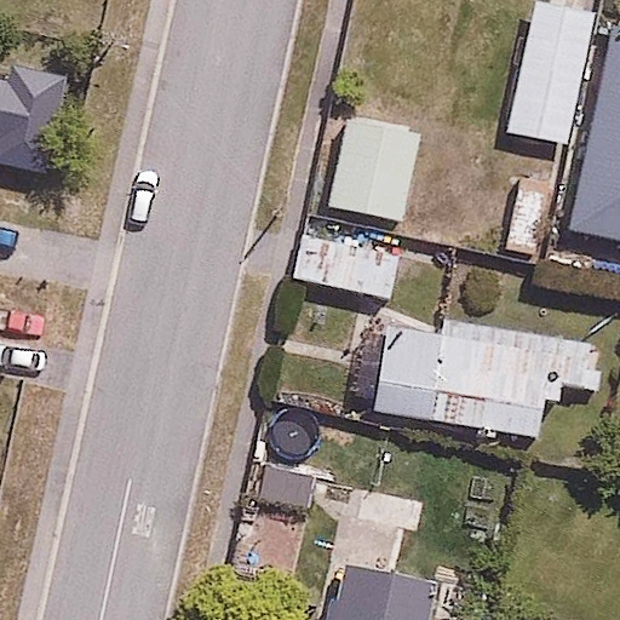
[(607,7),(564,0),(528,0),(507,131),(585,143),(607,7)]
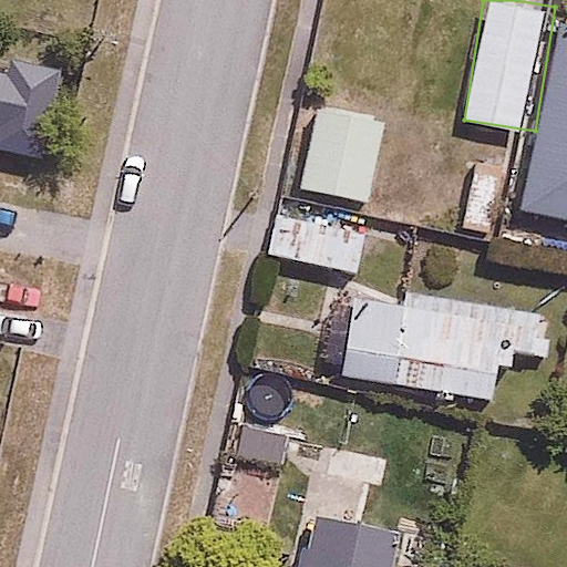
[(0,125),(10,129),(10,91),(0,71),(0,125)]
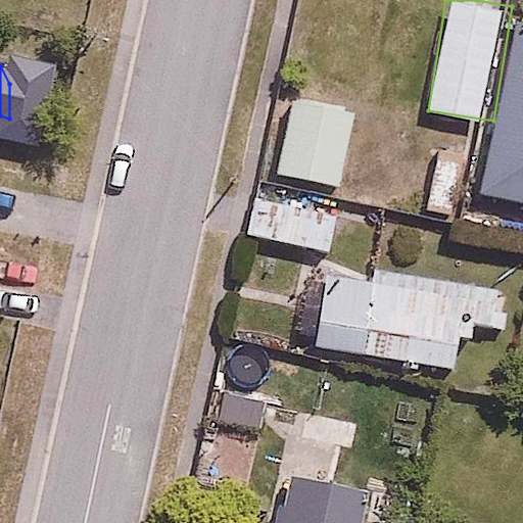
[(360,132),(286,121),(277,183),(350,194),(360,132)]
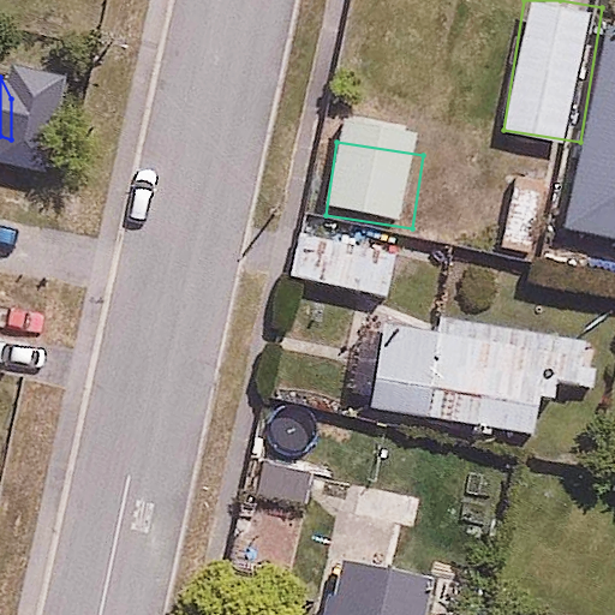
[(396,255),(298,234),(288,284),(386,304),(396,255)]
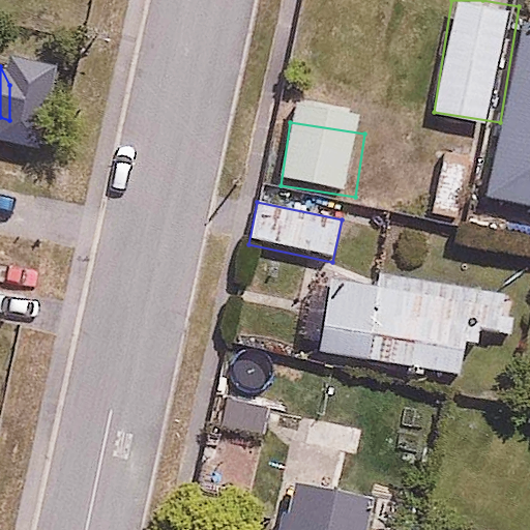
[(487,330),(513,333),(520,290),(332,263),(319,353),(468,374),(472,343),(484,345),(487,330)]
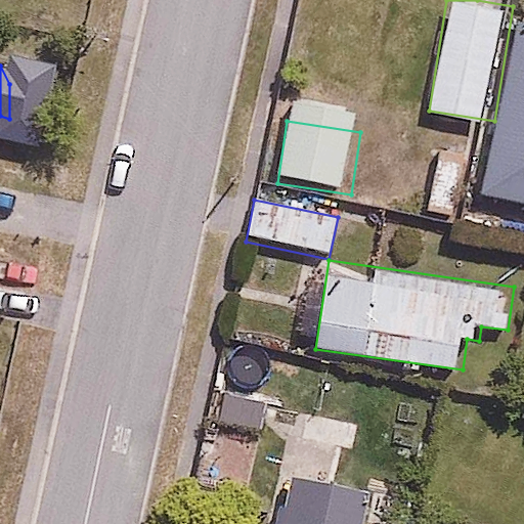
[(276,410),(217,397),(212,423),(271,435),(276,410)]
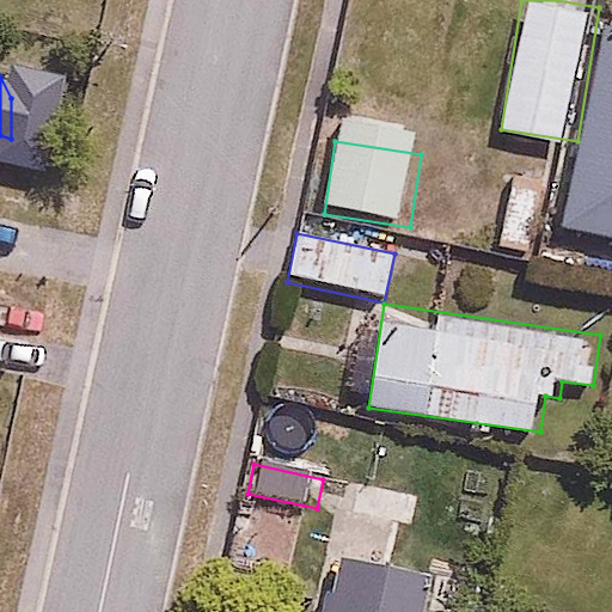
[(414,473),(355,479),(360,526),(418,520),(414,473)]
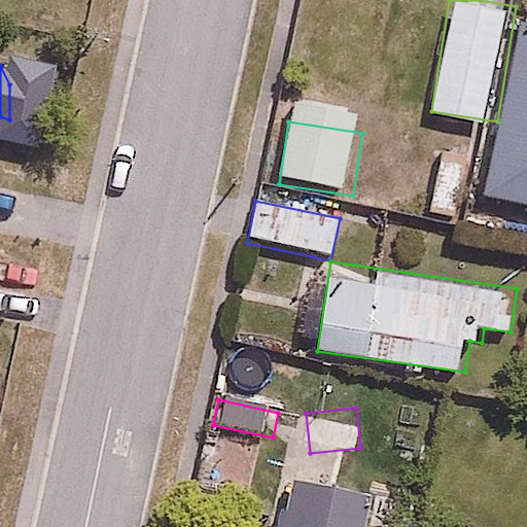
[(360,526),(369,495),(296,479),(285,526),(360,526)]
